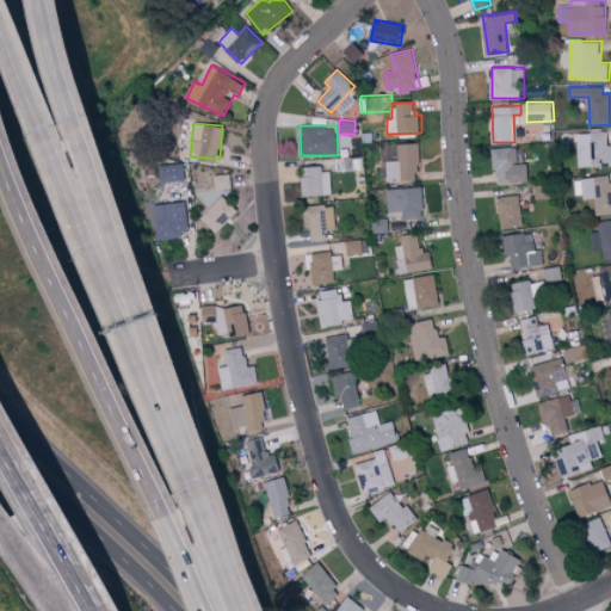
[(610,165),(610,130),(578,133),(579,166),(610,165)]
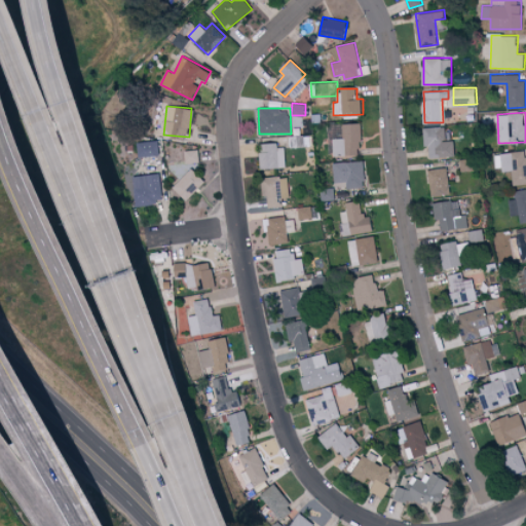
[(361,122),(343,123),(344,138),(334,138),(335,154),(362,154),(361,122)]
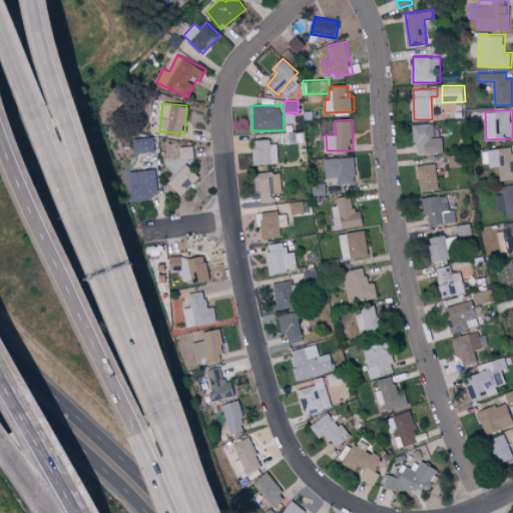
[(444,136),(436,137),(436,123),(414,124),(415,142),(420,141),(420,152),(444,151),(444,136)]
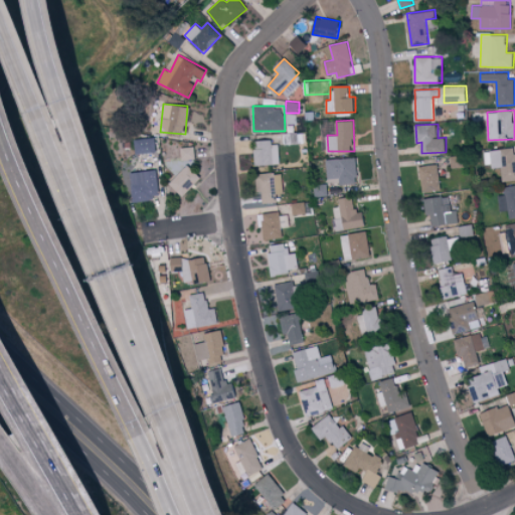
[(299,143),(298,132),(284,133),(285,144),(299,143)]
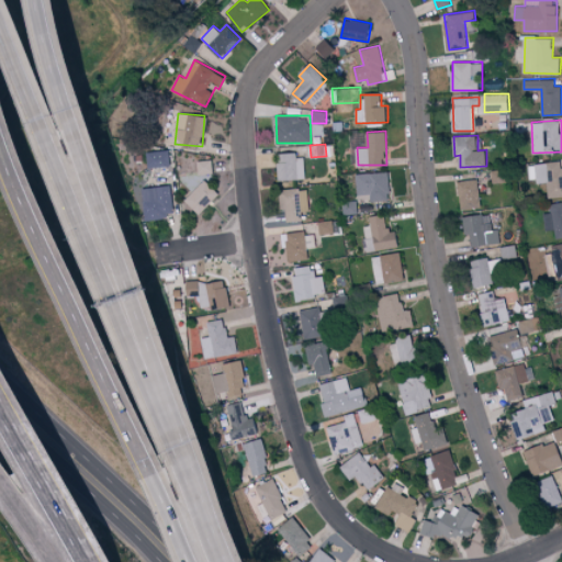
[(169,148),(147,152),(149,167),(171,165),(169,148)]
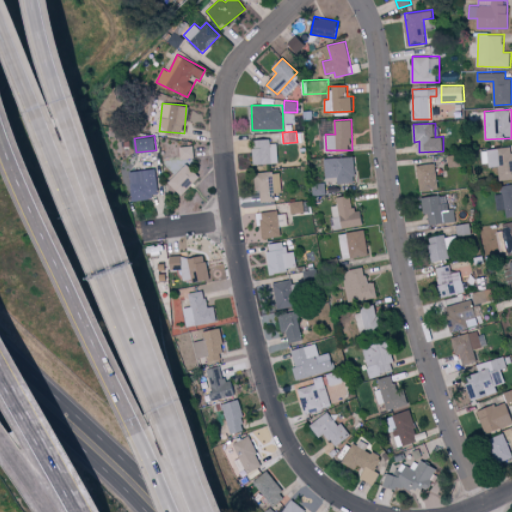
[(255,163),(278,163),(278,140),(254,140),(255,163)]
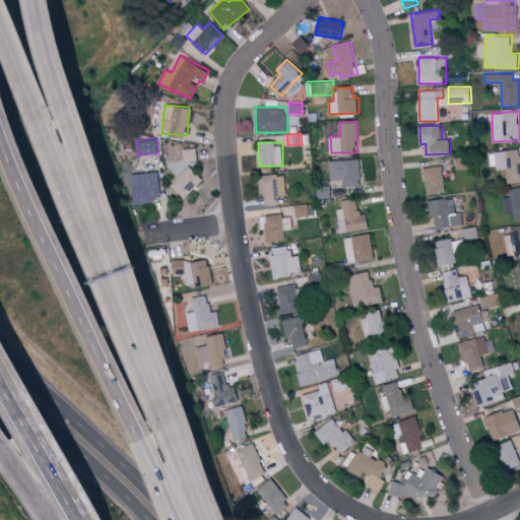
[(184,159),(197,159),(197,147),(184,147),(184,159)]
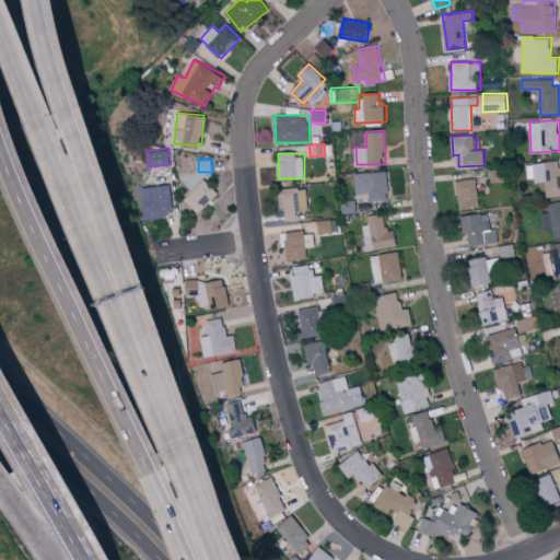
[(559,195),(559,160),(526,163),(527,181),(546,179),(546,196),(559,195)]
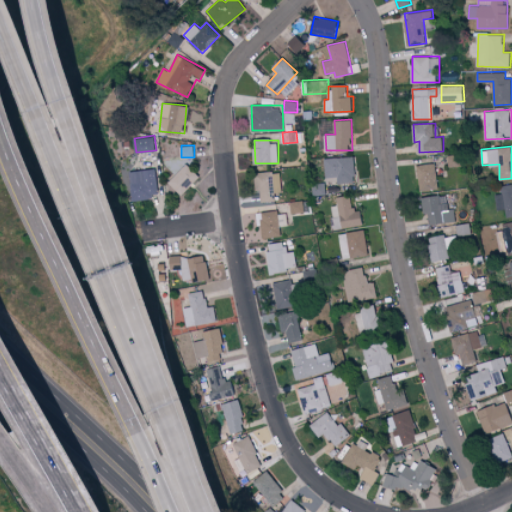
[(338,176),(339,183),(356,183),(355,156),(325,157),(326,177),(338,176)]
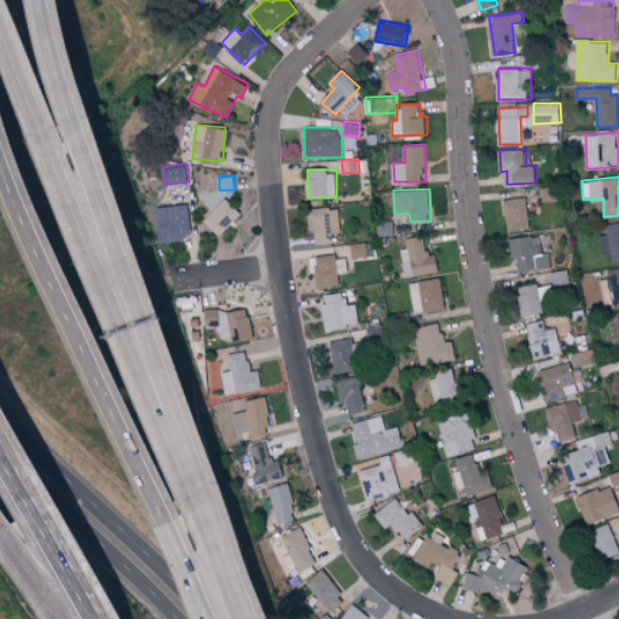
[(531,229),(526,196),(504,200),(510,232),(531,229)]
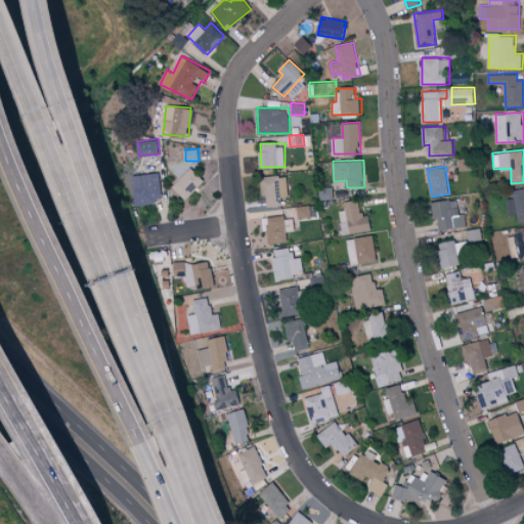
[(173,185),(186,199),(206,181),(192,167),(173,185)]
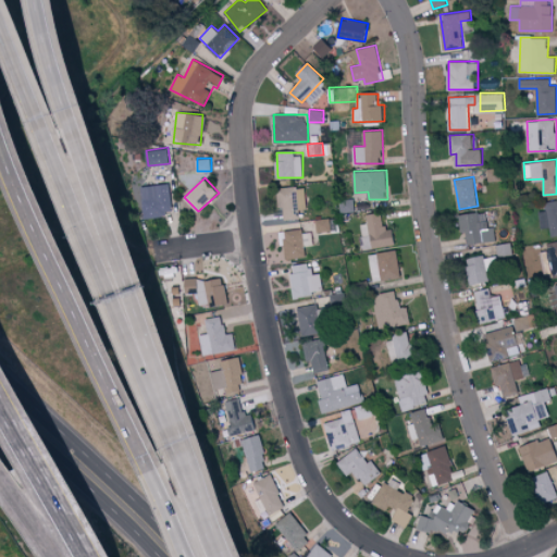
[(143,185),(144,215),(173,214),(171,184),(143,185)]
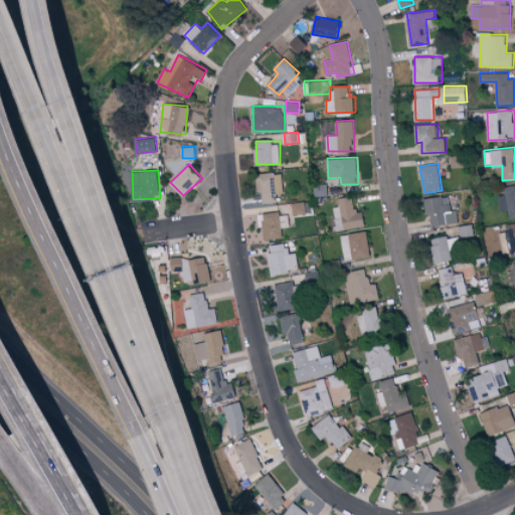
[(264,202),(283,201),(281,172),(256,173),(258,191),(263,191),(264,202)]
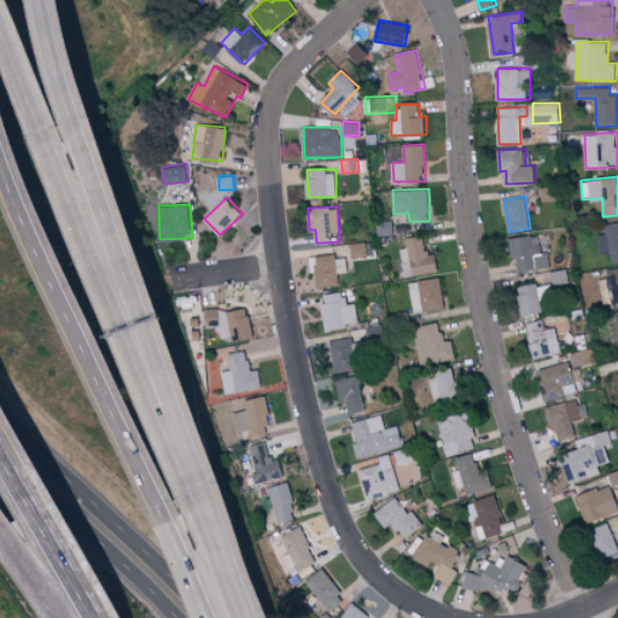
[(378,221),(378,235),(394,234),(394,220),(378,221)]
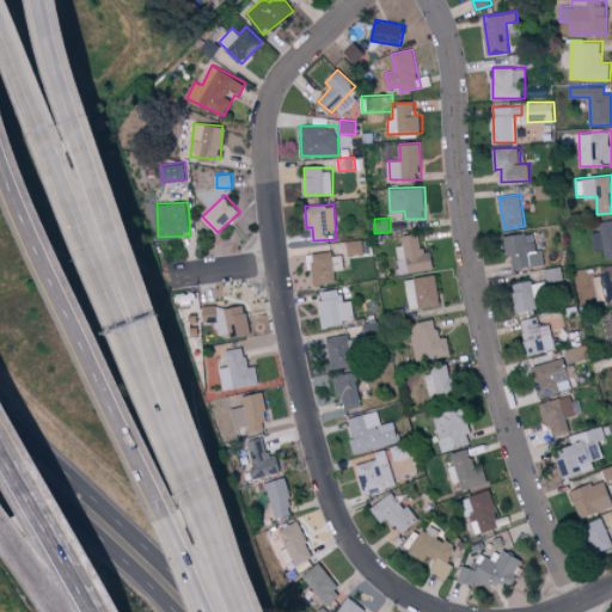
[(600,231),(593,231),(594,250),(605,249),(606,259),(611,258),(611,219),(599,221),(600,231)]
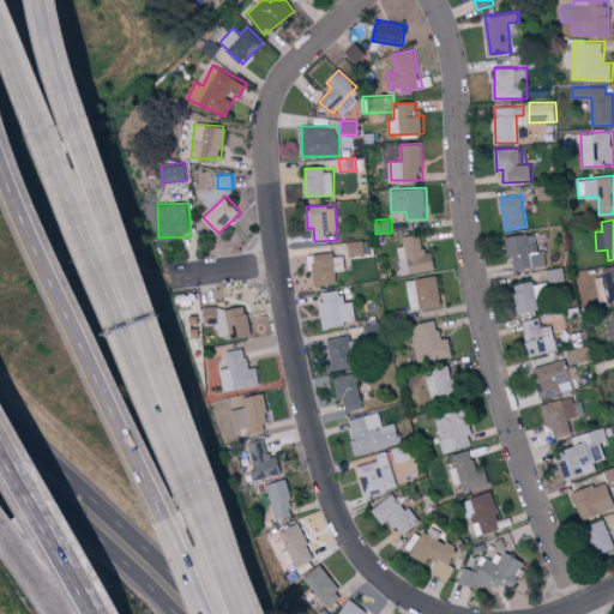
[(437,269),(434,252),(426,253),(422,233),(404,236),(405,245),(396,247),(401,275),(437,269)]
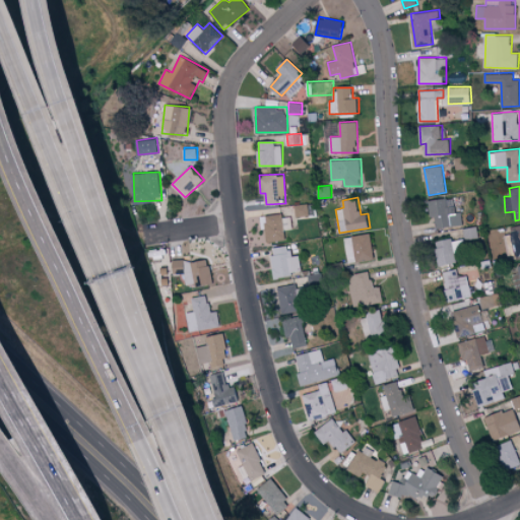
[(436,215),(437,226),(463,225),(462,211),(455,212),(454,198),(430,199),(431,216),(436,215)]
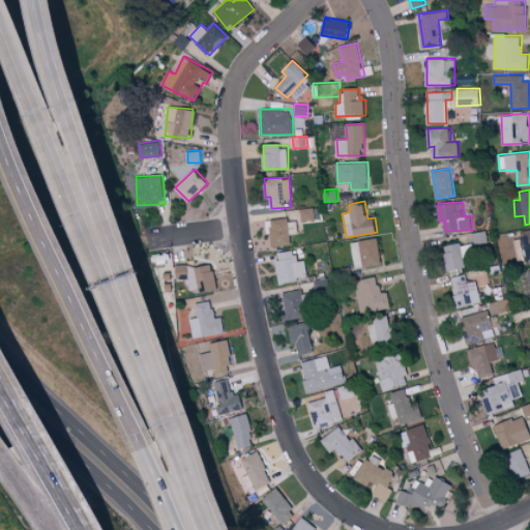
[(317,219),(315,207),(301,208),(302,221),(317,219)]
